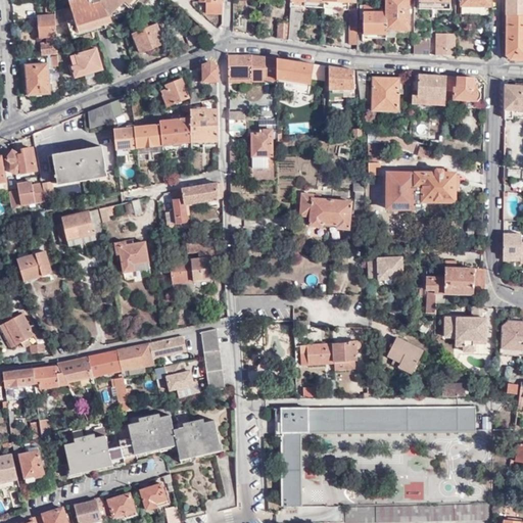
[(68,0),(70,7),(54,11),(54,16),(55,25),(67,21),(70,35),(104,25),(102,13),(108,12),(109,15),(123,12),(133,9),(135,6),(138,4),(137,2),(138,0),(68,0)]
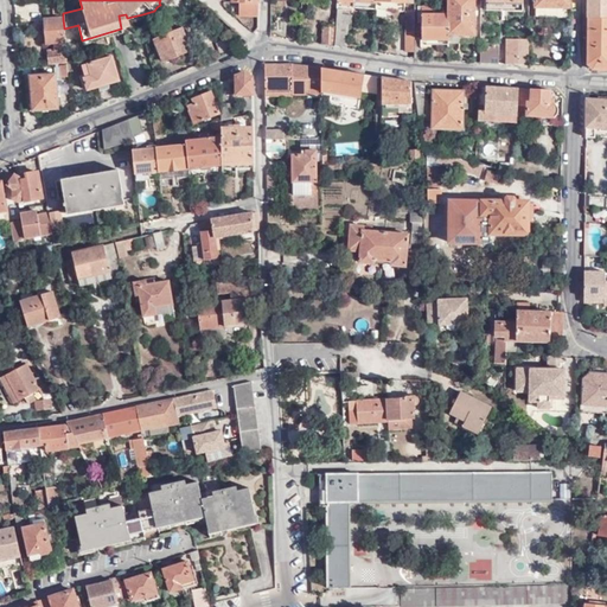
[(257,17),(257,0),(230,0),(230,2),(240,2),(240,17),(257,17)]
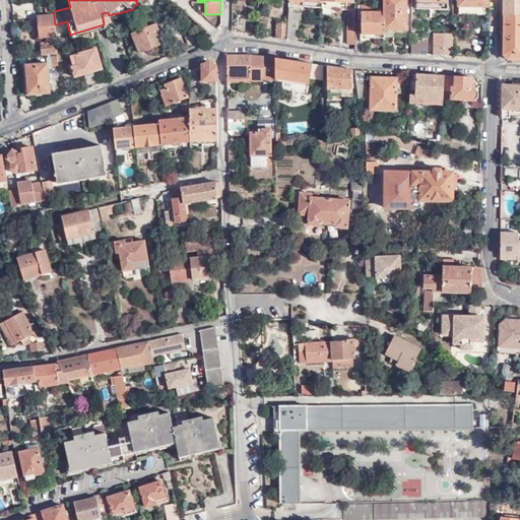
[(287,0),(287,1),(303,1),(303,6),(321,8),(321,0),(287,0)]
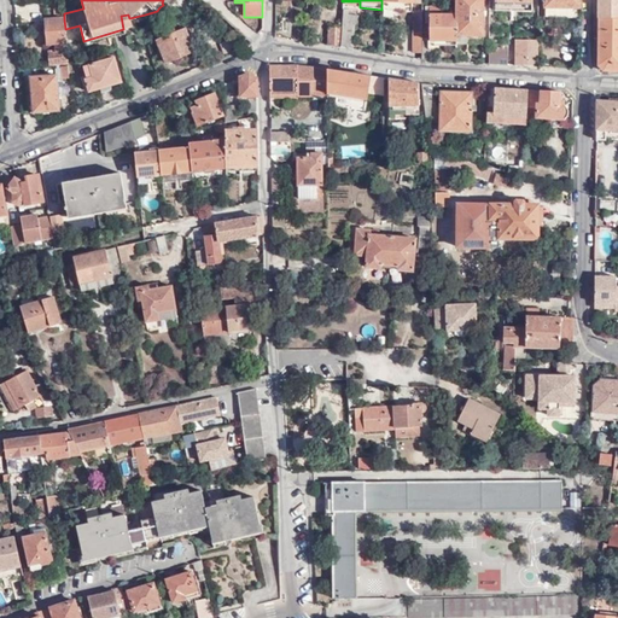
[(382,0),(382,10),(410,11),(410,4),(421,4),(420,0),(382,0)]
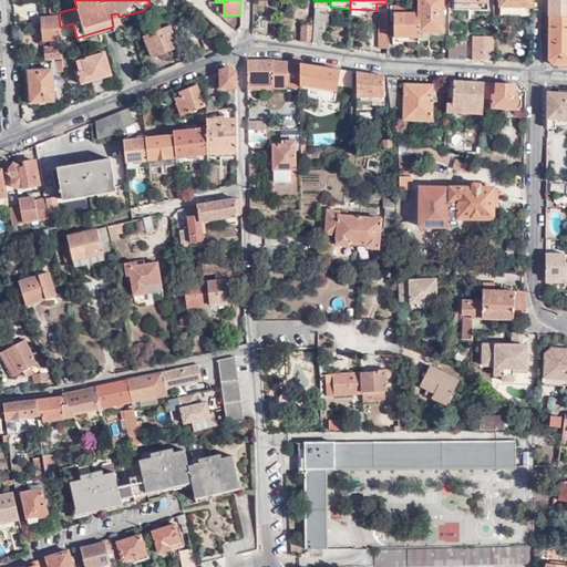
[(418,0),(418,13),(418,38),(418,40),(442,41),(442,0),(418,0)]
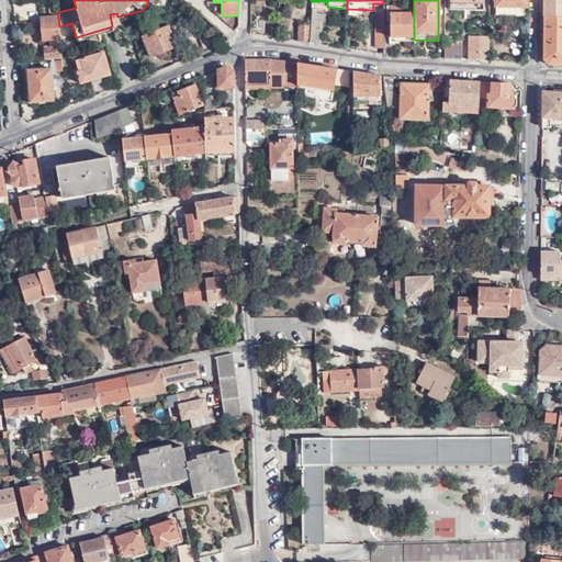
[(449,0),(449,9),(482,10),(482,0),(449,0)]
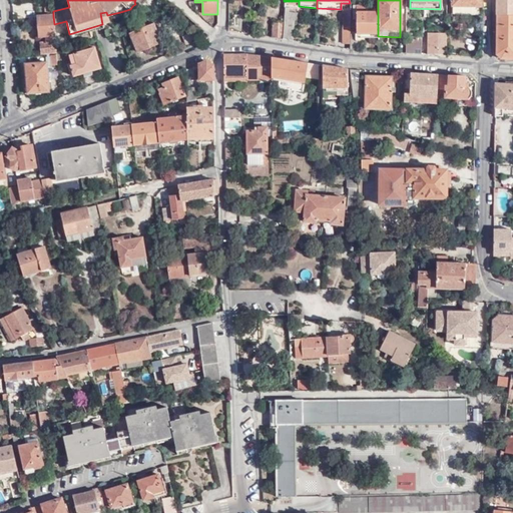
[(449,0),(449,13),(481,14),(480,0),(449,0)]
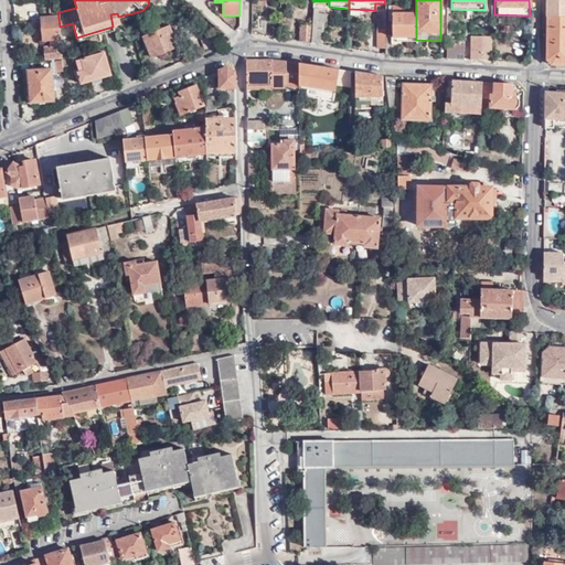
[(564,0),(545,0),(546,17),(564,17),(564,0)]
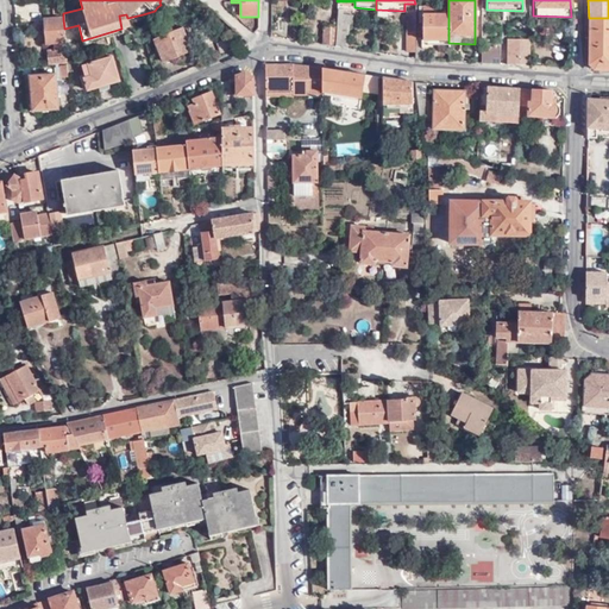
[(415,39),(414,60),(424,60),(425,39),(449,41),(449,14),(434,13),(434,7),(419,6),(418,22),(422,22),(422,39),(415,39)]
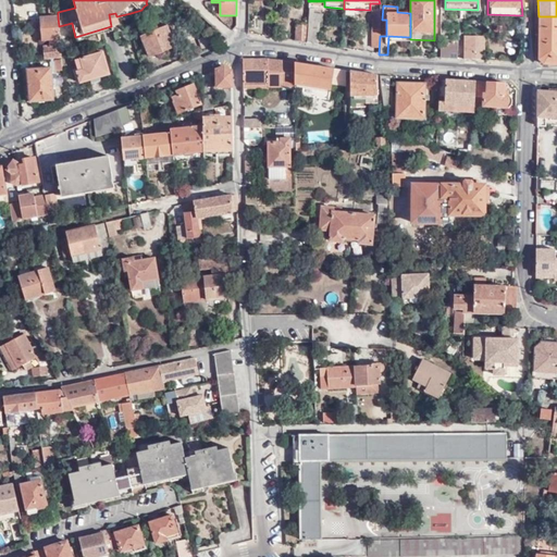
[(307,25),(305,42),(317,45),(319,22),(316,21),(317,12),(312,11),(312,7),(308,7),(307,25)]
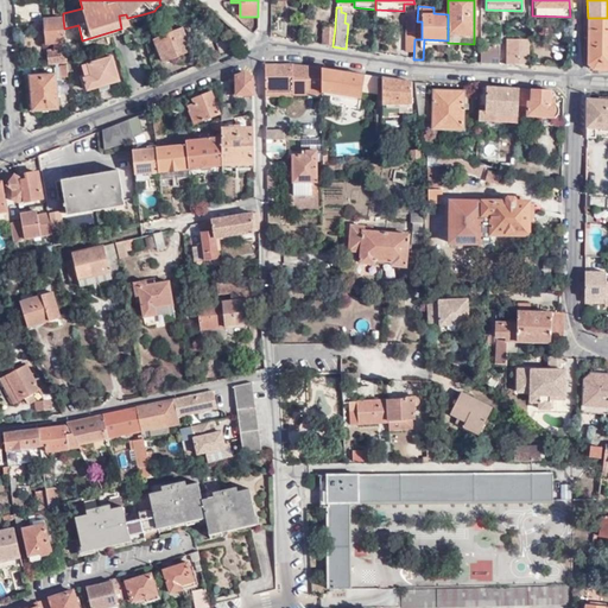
[(119,16),(121,29),(130,26),(128,24),(127,18),(126,14),(119,16)]
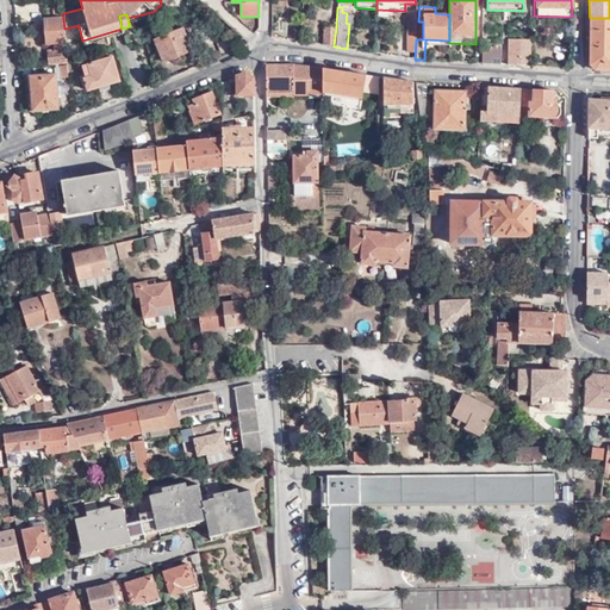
[(609,18),(590,18),(589,64),(591,68),(595,70),(609,70),(609,18)]
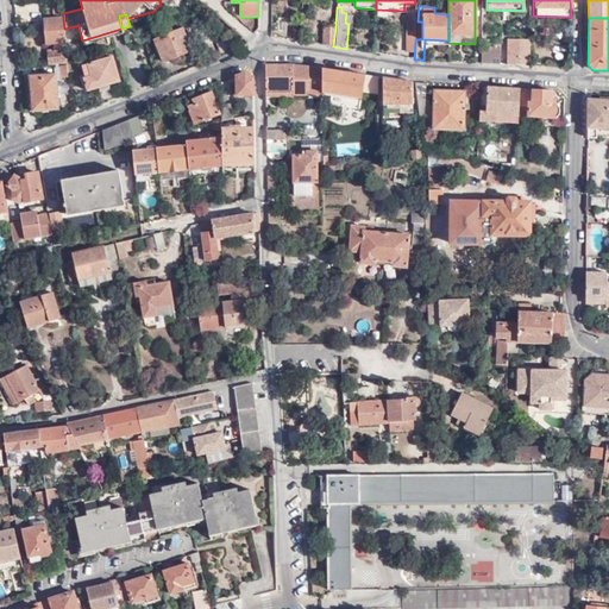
[(48,52),(48,66),(67,64),(64,29),(63,19),(45,20),(46,44),(52,44),(54,51),(48,52)]
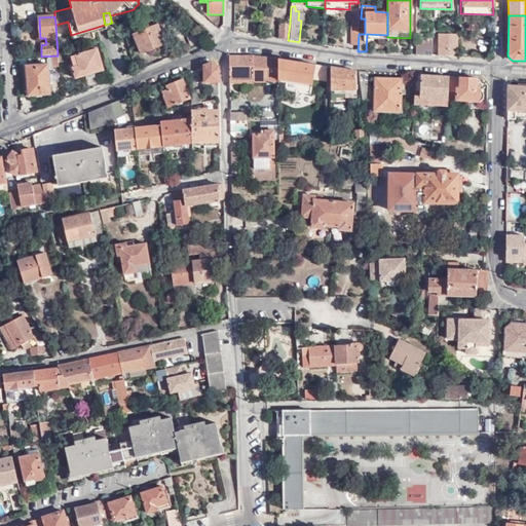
[(279,22),(277,38),(288,40),(290,24),(279,22)]
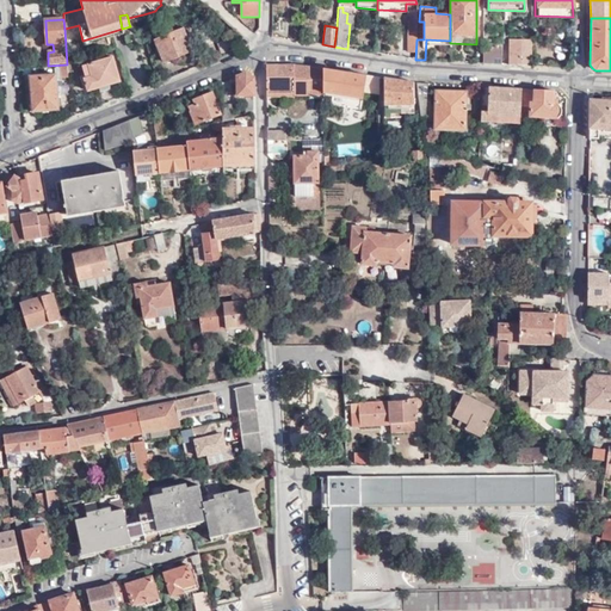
[(122,29),(82,41),(84,45),(124,34),(122,29)]
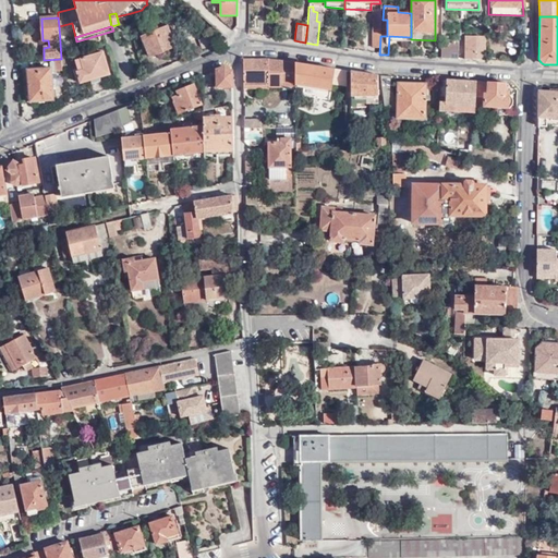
[(176,47),(167,26),(142,36),(149,57),(176,47)]
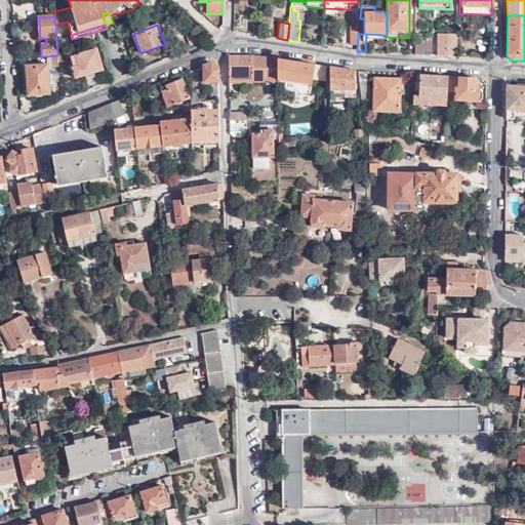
[(191,49),(204,44),(199,32),(187,37),(191,49)]
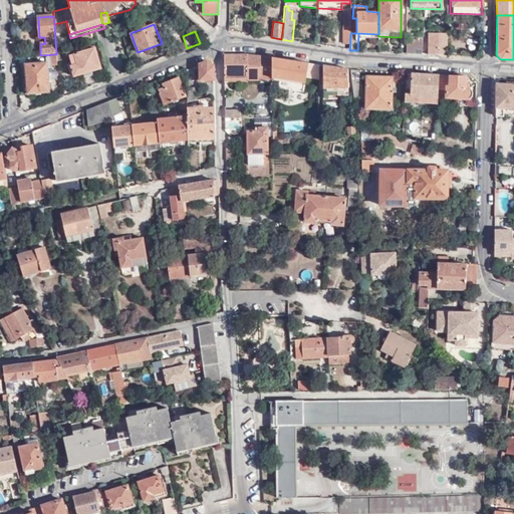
[(428,33),(428,54),(446,56),(446,33),(428,33)]
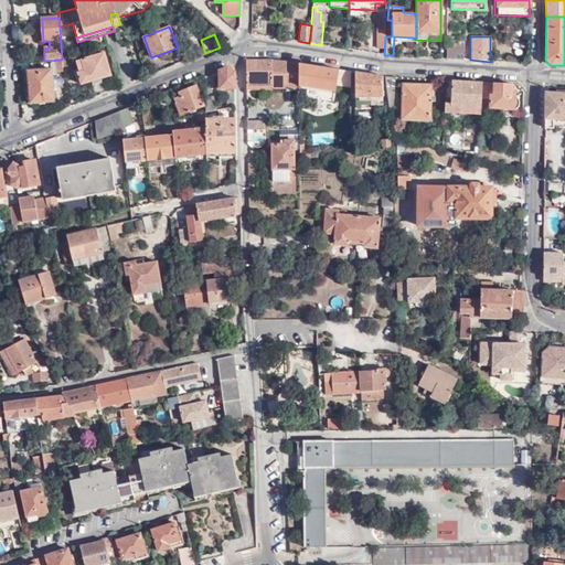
[(445,43),(445,59),(462,60),(464,44),(445,43)]
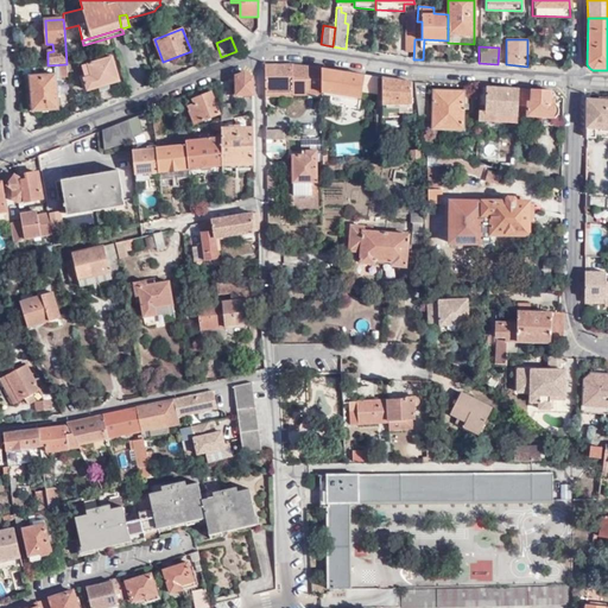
[(111,57),(82,65),(86,77),(82,78),(86,92),(119,82),(111,57)]
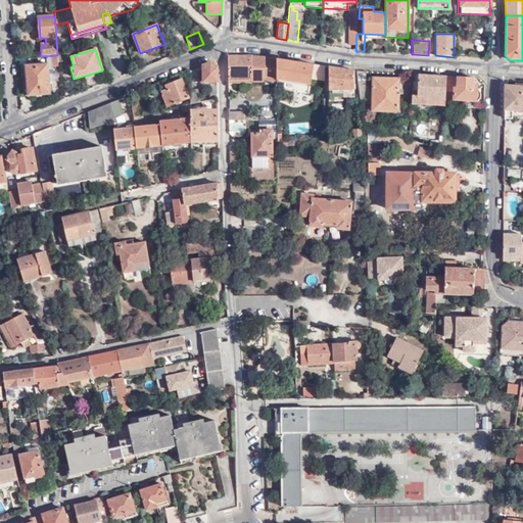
[(277,81),(277,80),(277,58),(255,56),(228,56),(228,83),(277,81)]
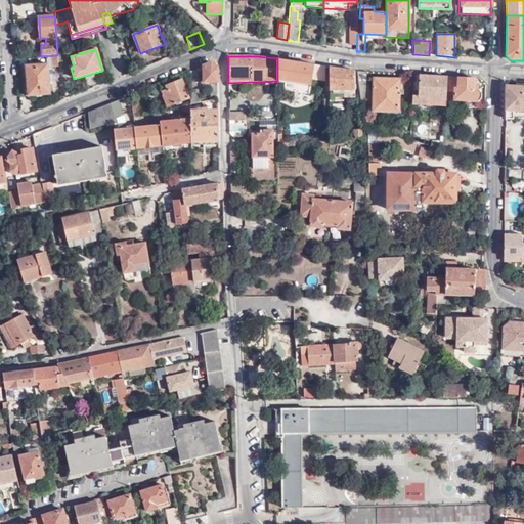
[(277,58),(277,80),(286,80),(285,90),(309,93),(312,79),(324,80),(324,66),(277,58)]
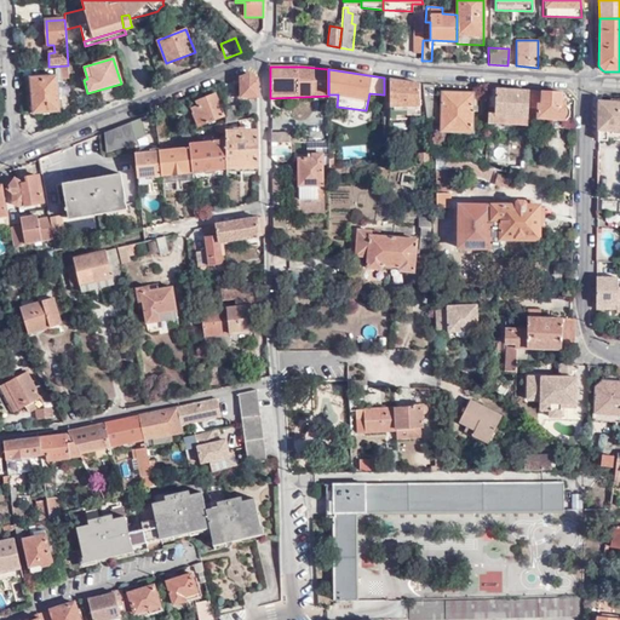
[(242,102),(258,97),(257,81),(253,78),(248,75),(241,78),(242,102)]
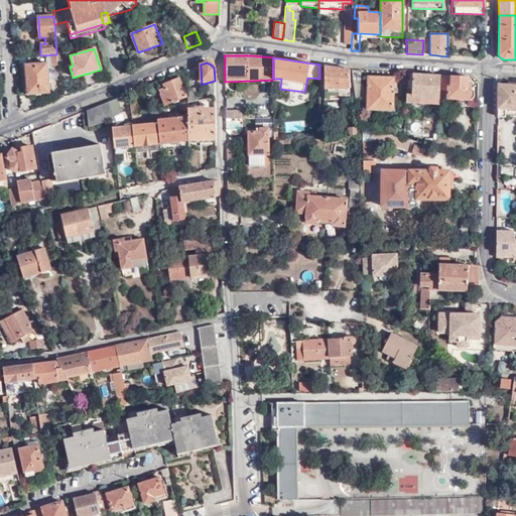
[(27,95),(48,94),(48,84),(50,84),(49,73),(47,74),(46,63),(24,65),(27,95)]
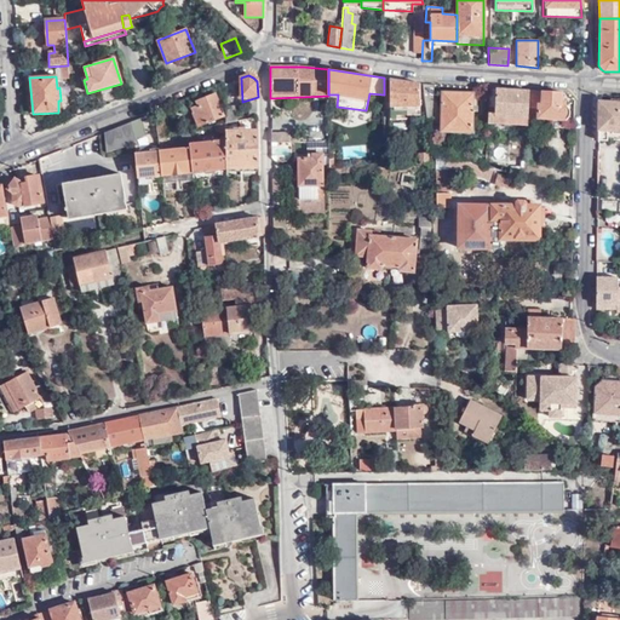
[(419,82),(390,79),(391,118),(405,118),(405,115),(419,114),(419,82)]
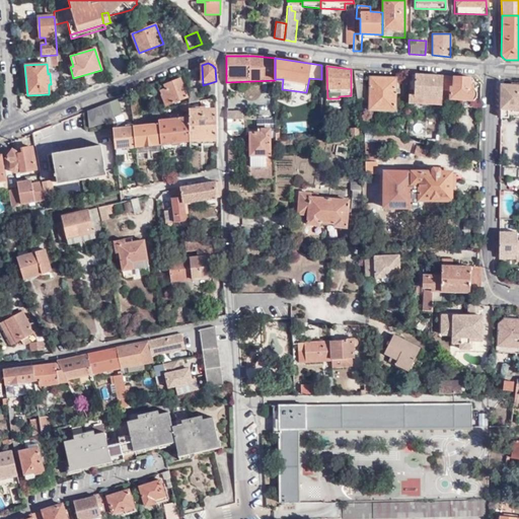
[(354,70),(357,99),(365,99),(365,82),(362,82),(363,70),(354,70)]
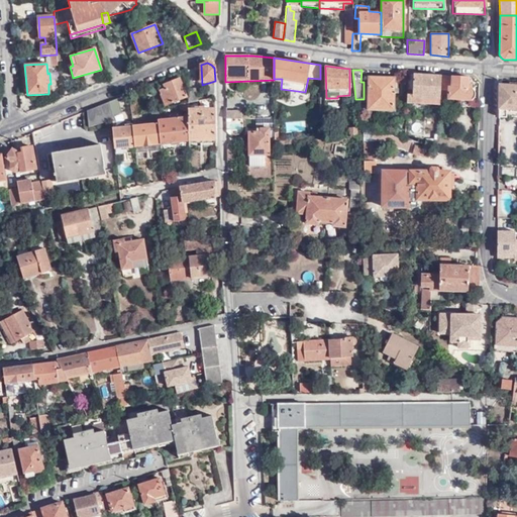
[(440,105),(440,99),(441,76),(413,74),(412,93),(407,93),(407,103),(440,105)]
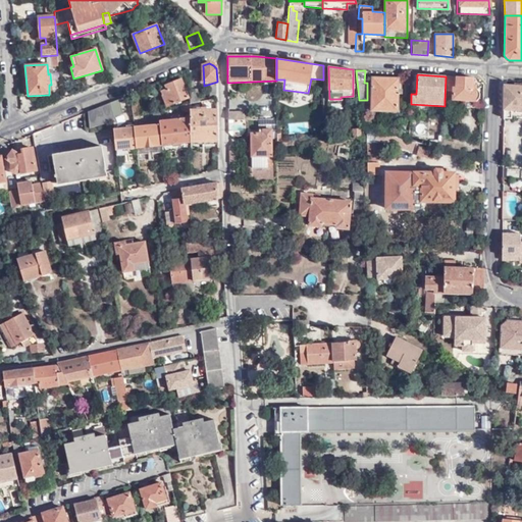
[(399,79),(371,76),(370,109),(398,111),(399,79)]
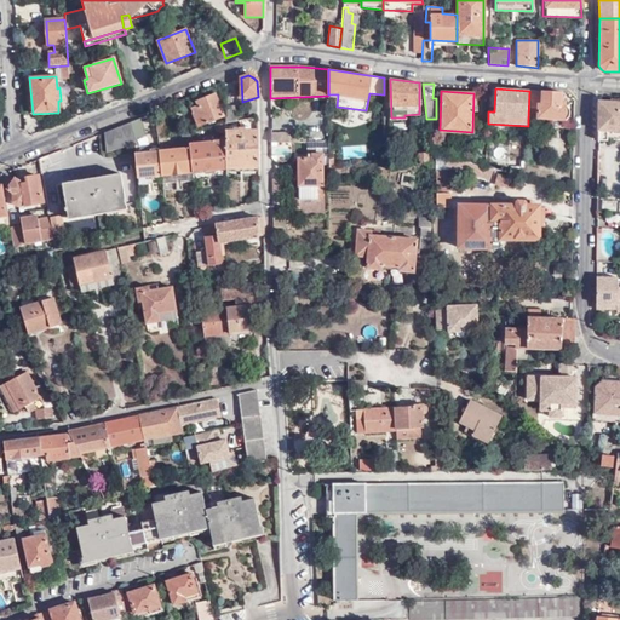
[(562,104),(562,92),(529,91),(528,119),(567,120),(568,105),(562,104)]
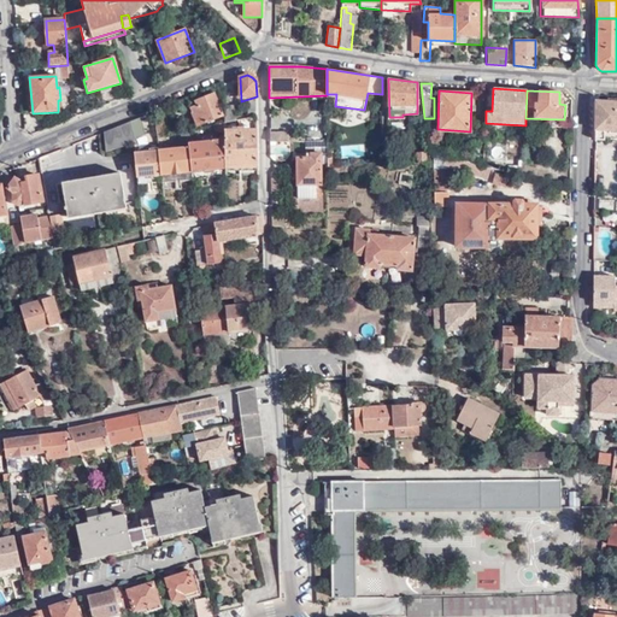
[(193,112),(198,125),(223,116),(215,94),(195,101),(199,110),(193,112)]
